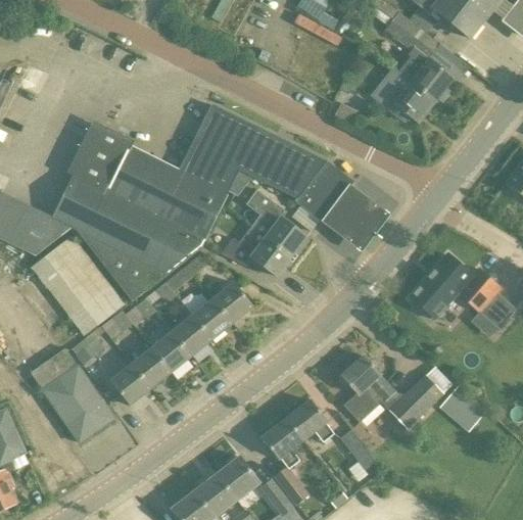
[(225,17),(233,0),(224,0),(217,14),(225,17)]
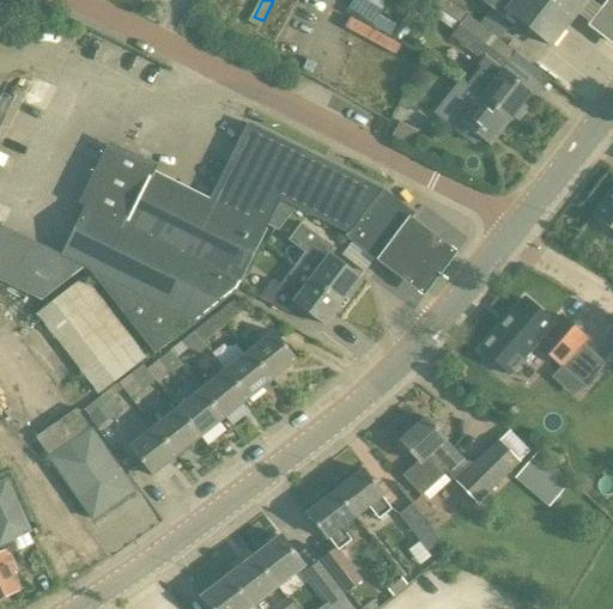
[(346,24),(399,52),(405,40),(396,35),(405,20),(388,11),(394,0),(354,0),(351,7),(354,10),(346,24)]
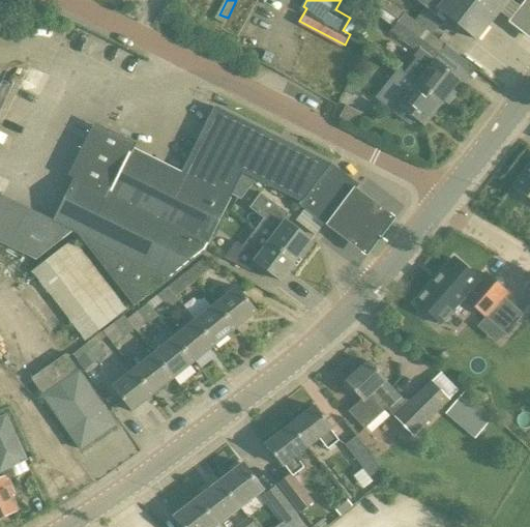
[(475,37),(504,0),(416,0),(433,12),(433,13),(434,15),(438,8),(475,37)]
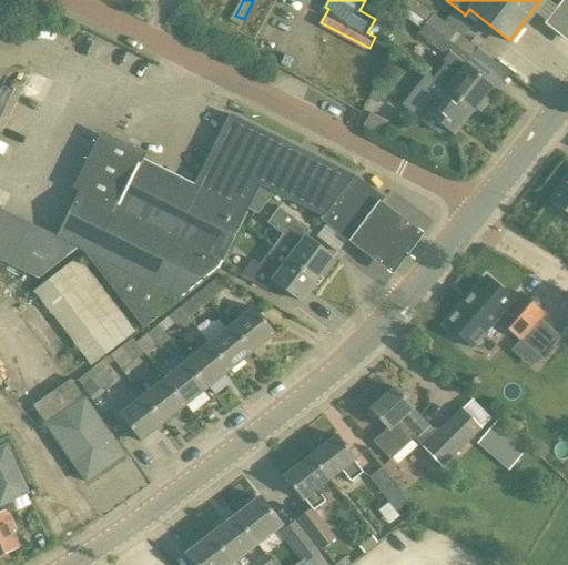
[(567,40),(567,0),(555,0),(535,24),(563,47),(567,40)]
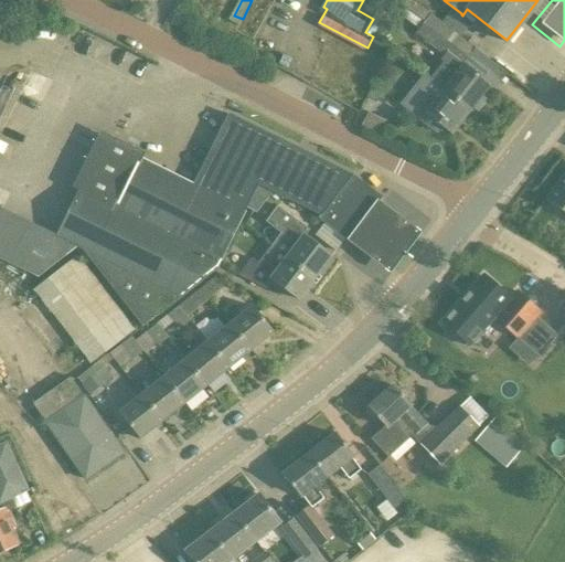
[(461,63),(475,44),(430,11),(415,31),(448,56),(459,65),(461,63)]
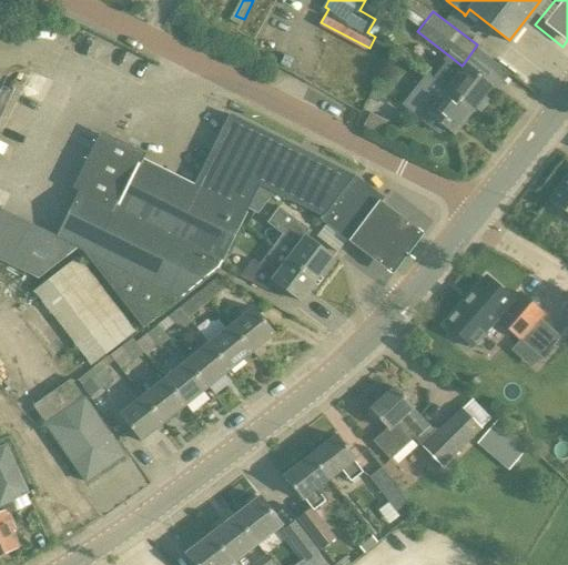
[(446,88),(473,108),(475,106),(479,110),(488,99),(484,94),(492,83),(465,63),(465,64),(464,63),(462,66),(450,57),(443,66),(456,76),(446,88)]
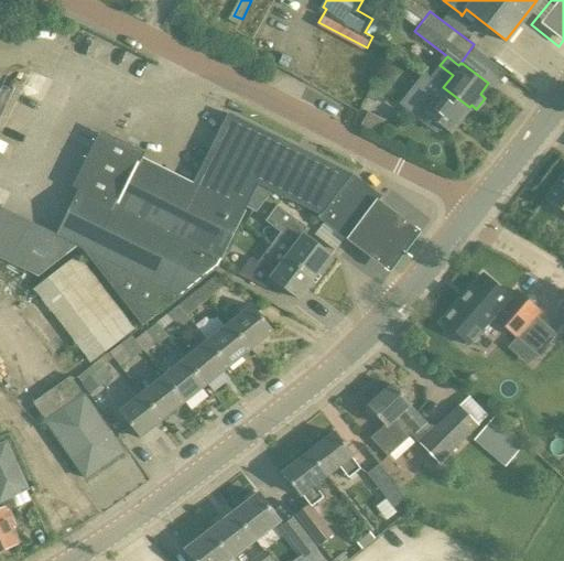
[(425,109),(423,111),(449,131),(469,107),(443,87),(434,97),(422,87),(413,98),(425,109)]
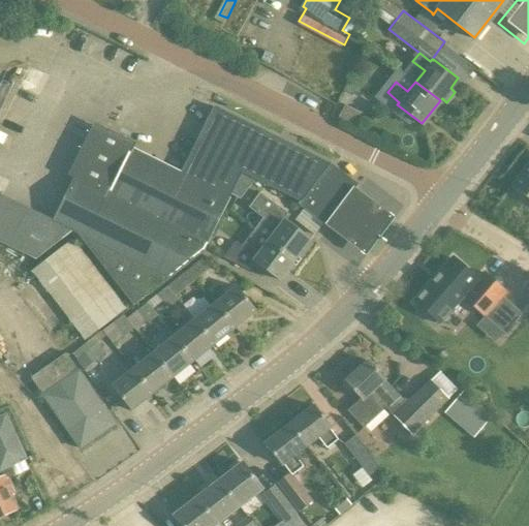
[(107,193),(206,242),(207,242),(242,171),(299,200),(297,203),(321,221),(346,188),(340,169),(329,160),(328,161),(327,159),(325,160),(213,104),(180,172),(132,148),(130,147),(107,192),(107,193)]
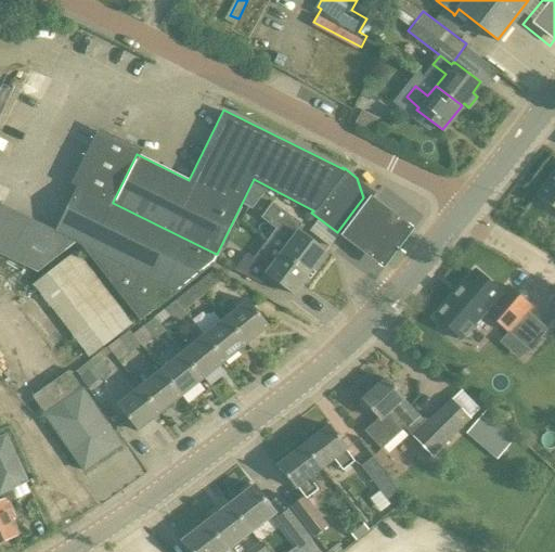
[(72,181),(77,184),(113,202),(137,154),(139,155),(142,148),(99,126),(72,181)]
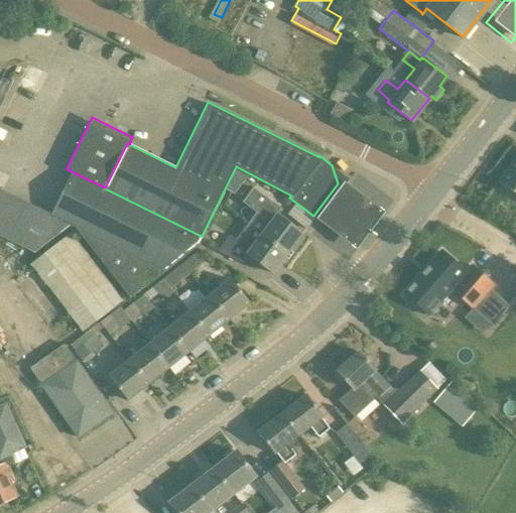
[(515,194),(515,156),(498,179),(515,194)]
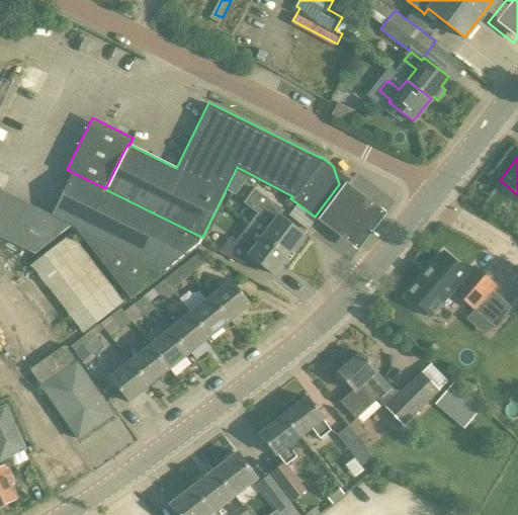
[(130,297),(162,271),(198,242),(201,237),(105,189),(105,188),(72,172),(52,213),(51,216),(70,225),(75,228),(130,297)]
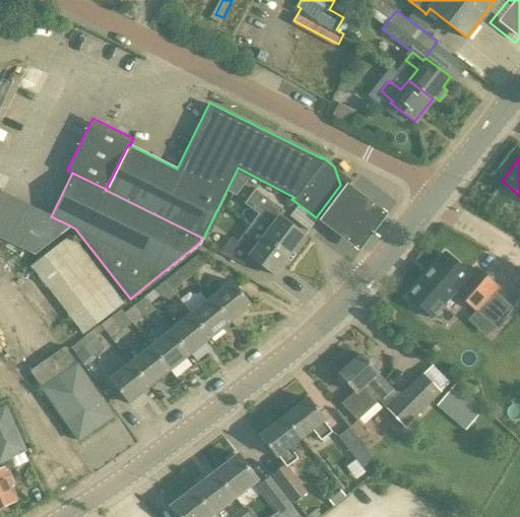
[(249,224),(288,254),(304,235),(279,215),(284,209),(255,187),(245,201),(259,211),(249,224)]
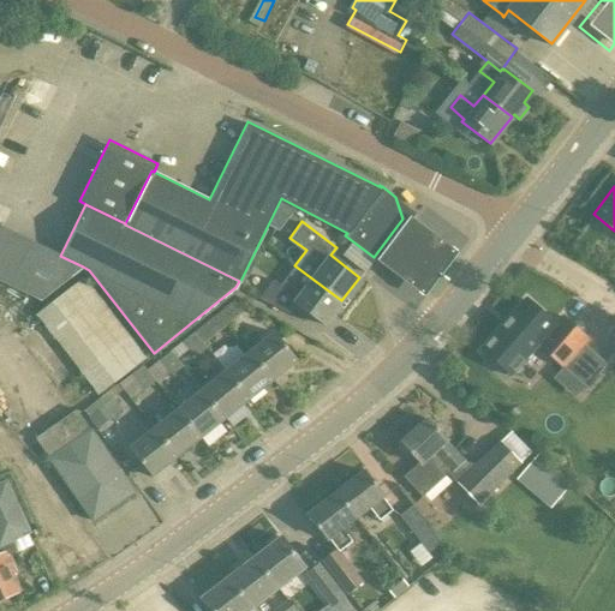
[(60,256),(61,253),(0,223),(0,280),(41,299),(83,267),(60,256)]
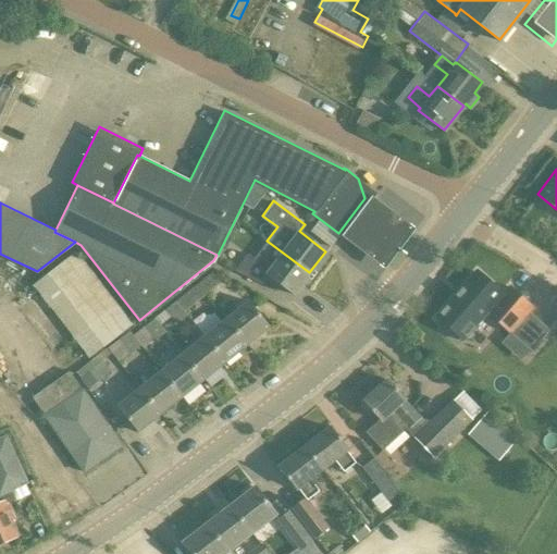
[(400,229),(368,206),(342,243),(375,266),(400,229)]
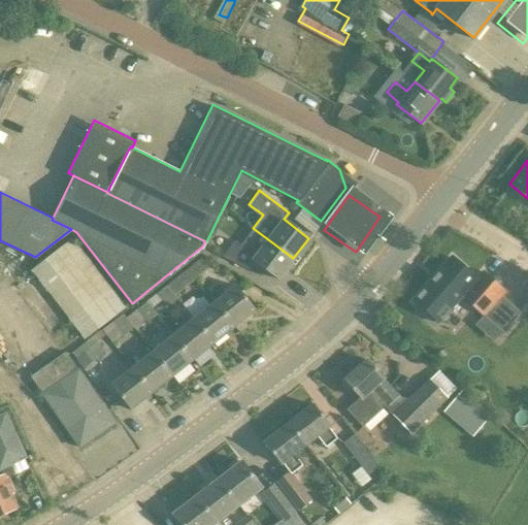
[(223,255),(248,266),(253,259),(278,279),(293,258),(253,228),(241,243),(234,239),(223,255)]
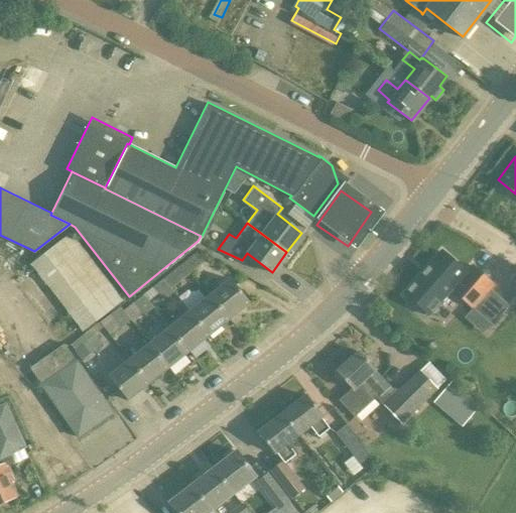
[(82,331),(122,299),(70,232),(29,263),(82,331)]
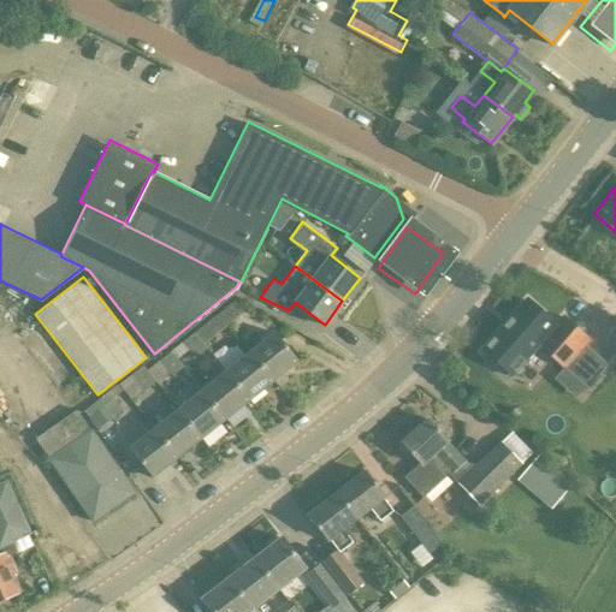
[(218,312),(227,324),(243,310),(234,298),(218,312)]
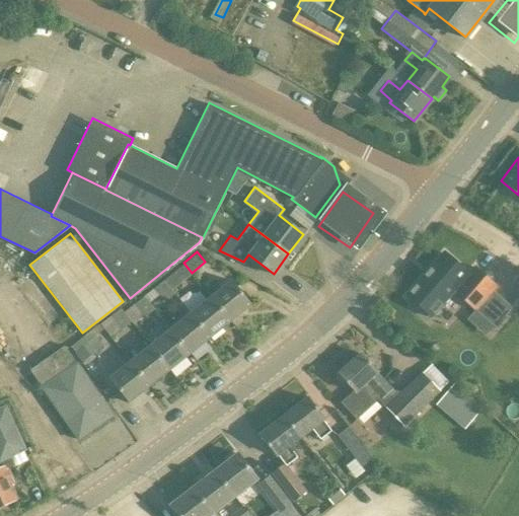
[(435,287),(446,296),(452,289),(475,309),(494,325),(511,305),(494,289),(498,284),(474,264),(467,272),(444,251),(432,265),(444,276),(435,287)]
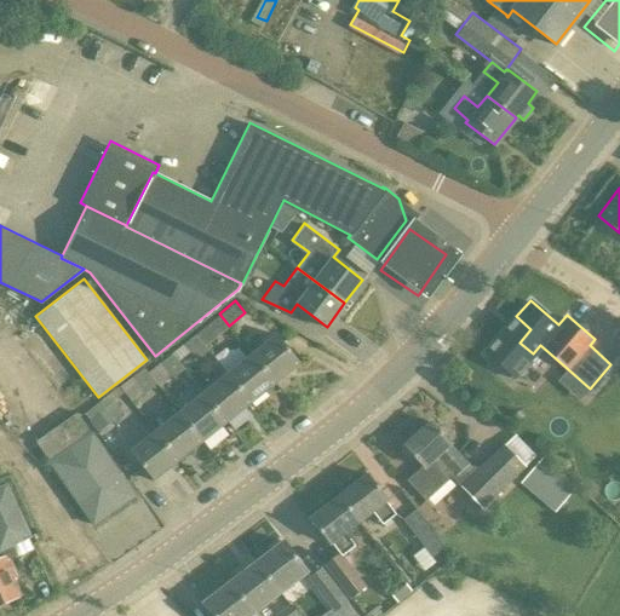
[(195,333),(208,349),(210,347),(206,344),(229,326),(219,314),(195,333)]
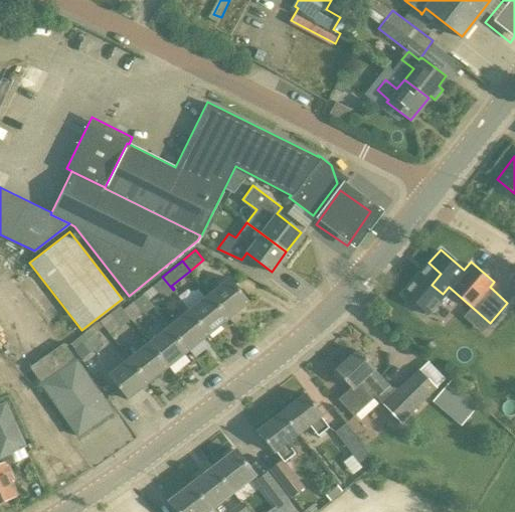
[(436,303),(443,294),(432,285),(441,274),(428,263),(403,291),(415,302),(413,304),(422,313),(424,310),(427,312),(436,303)]
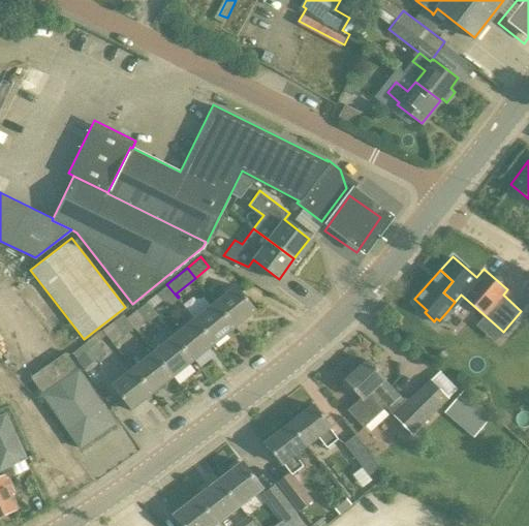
[(178,298),(166,284),(157,291),(168,305),(178,298)]
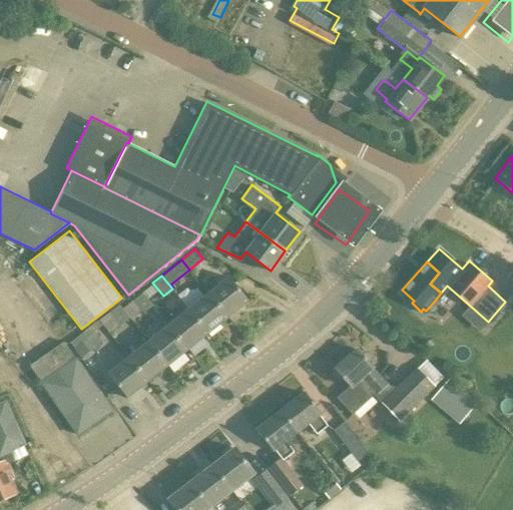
[(228,276),(207,293),(227,317),(247,300),(228,276)]
